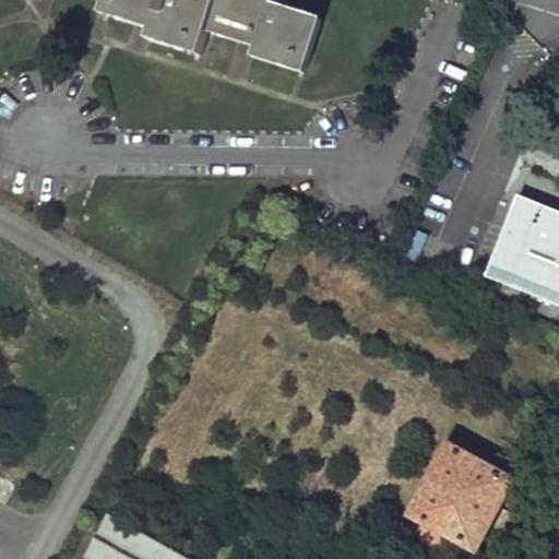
[(113,0),(108,12),(157,28),(154,39),(204,56),(213,31),(263,48),(260,56),(311,73),(330,19),(278,1),(278,0),(223,0),(222,0),(113,0)]
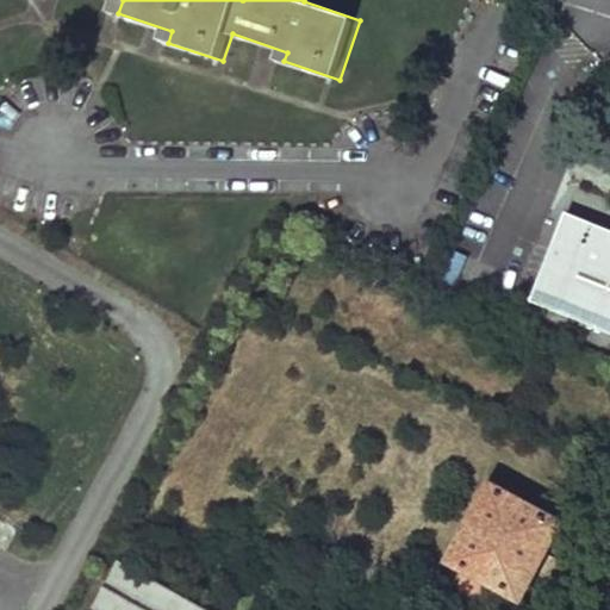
[(609,231),(561,211),(524,297),(609,334),(609,231)]
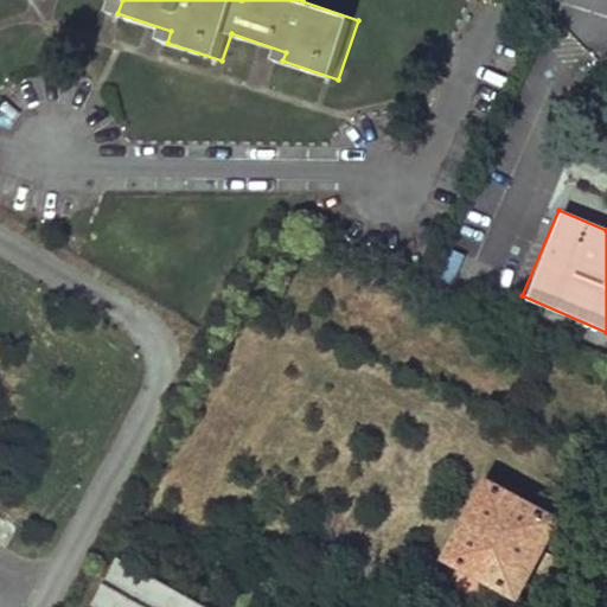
[(553,525),(483,491),(446,566),(515,601),(553,525)]
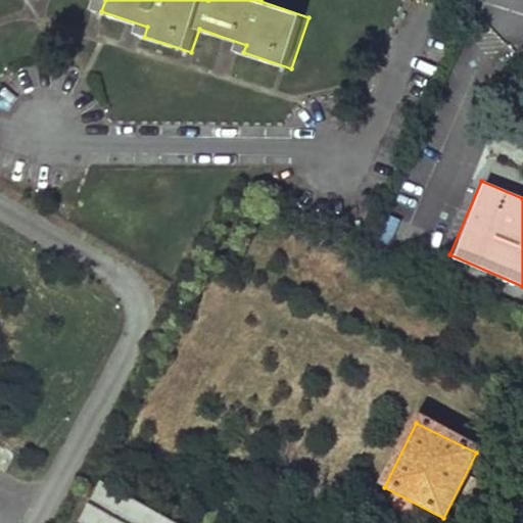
[(174,522),(104,487),(86,522),(174,522)]
